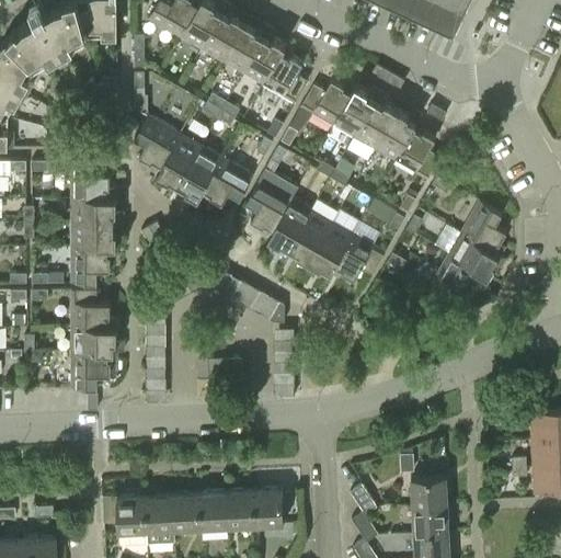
[(0,148),(13,148),(13,133),(9,133),(8,118),(18,102),(22,105),(34,82),(30,80),(37,68),(50,60),(54,65),(78,50),(76,46),(88,38),(102,38),(102,44),(117,44),(116,0),(72,0),(60,3),(60,6),(46,14),(37,0),(35,0),(32,2),(33,3),(32,3),(41,18),(22,30),(20,27),(0,47),(0,148)]
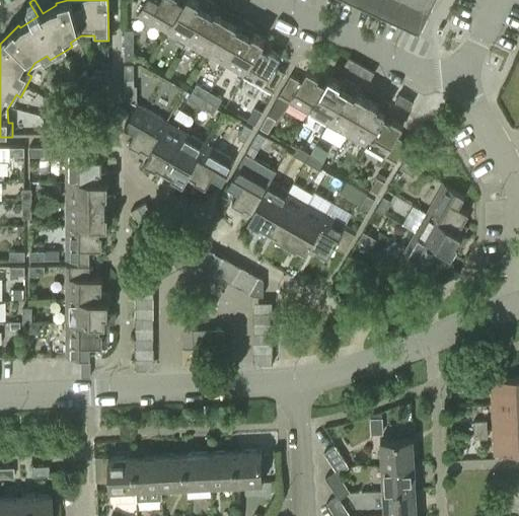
[(167,34),(187,0),(180,0),(180,1),(178,0),(161,0),(159,3),(154,0),(147,0),(137,18),(167,34)]
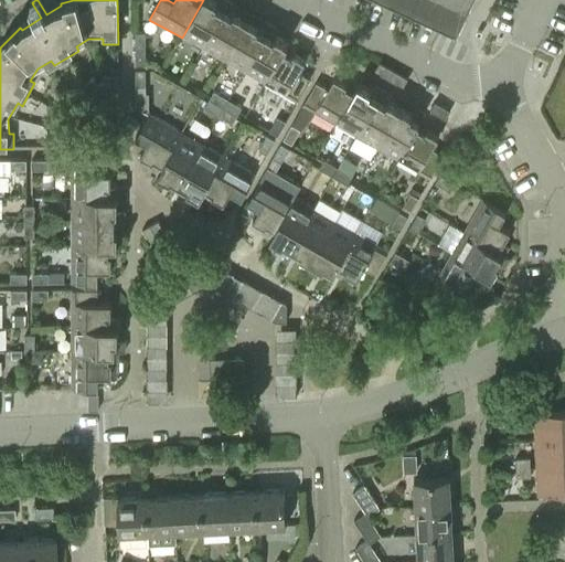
[(221,7),(208,0),(203,0),(182,38),(203,50),(228,4),(224,1),(221,7)]
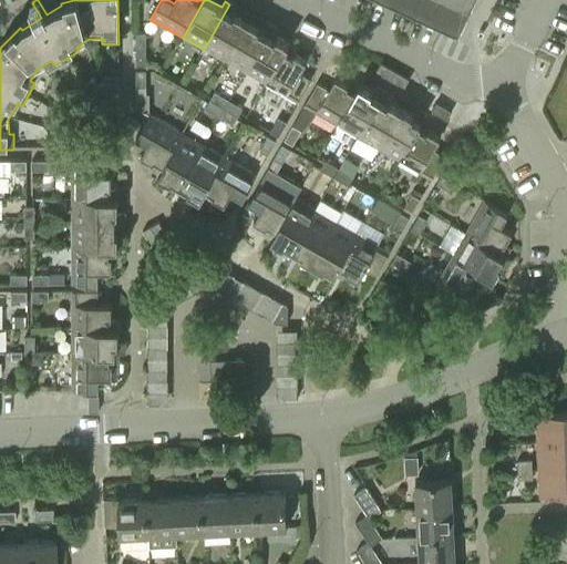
[(373,0),(457,39),(467,18),(475,0),(373,0)]
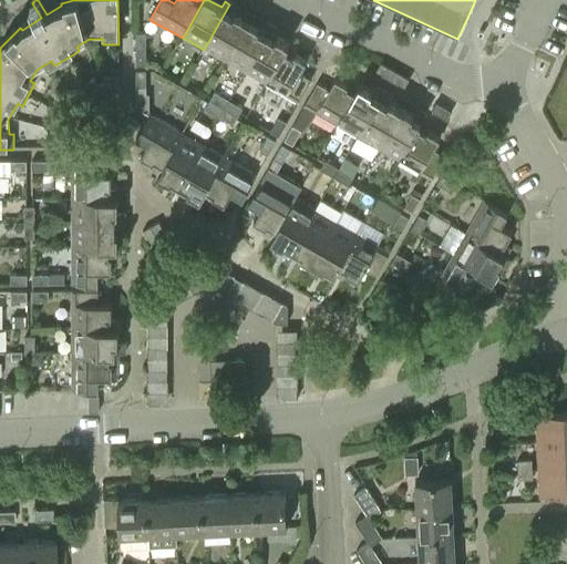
[(229,4),(204,50),(224,62),(247,22),(232,13),(235,7),(229,4)]
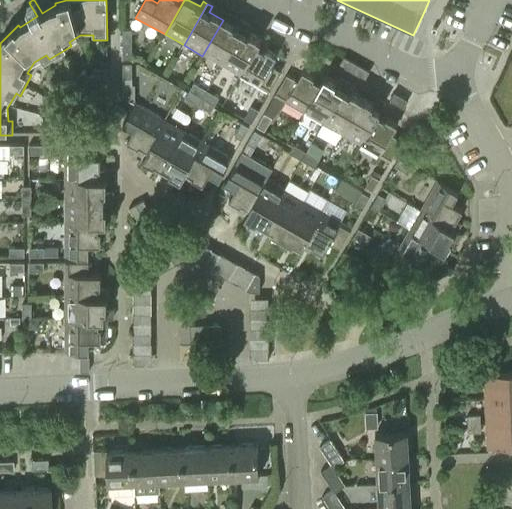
[(237,28),(223,20),(202,56),(221,67),(245,25),(240,23),(237,28)]
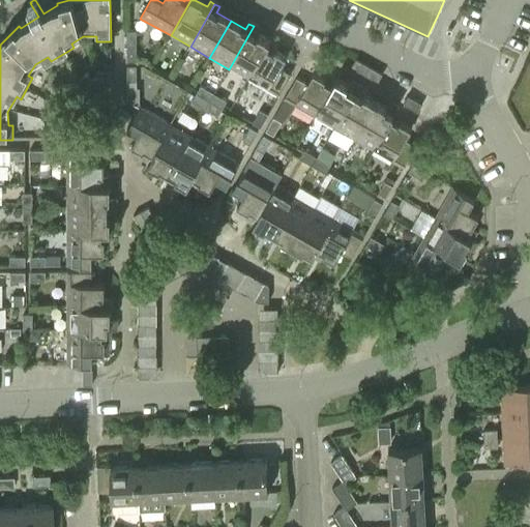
[(254,26),(229,69),(248,80),(269,42),(255,34),(258,29),(254,26)]
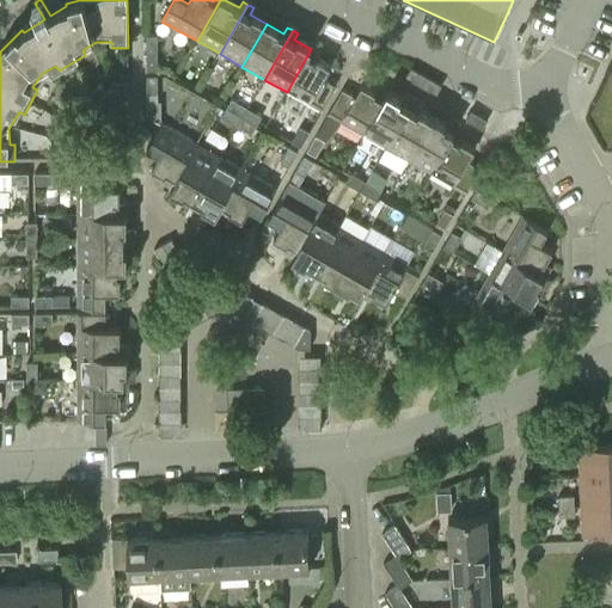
[(147,56),(158,56),(158,38),(147,38),(147,56)]
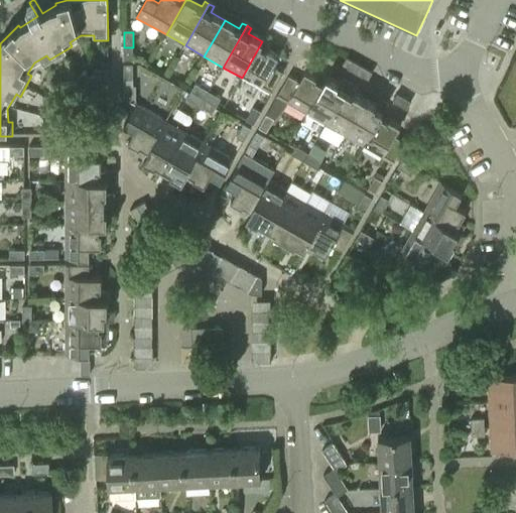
[(267,44),(262,41),(242,78),(271,95),(283,75),(273,69),(279,57),(264,49),(267,44)]
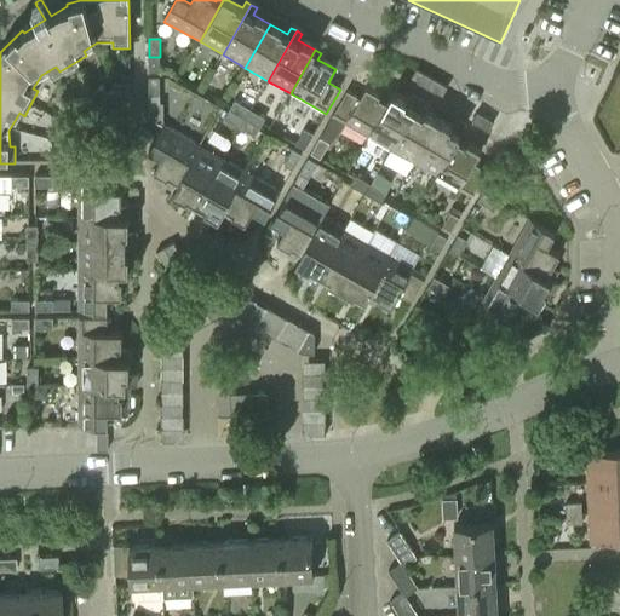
[(149,74),(160,74),(160,57),(149,57),(149,74)]
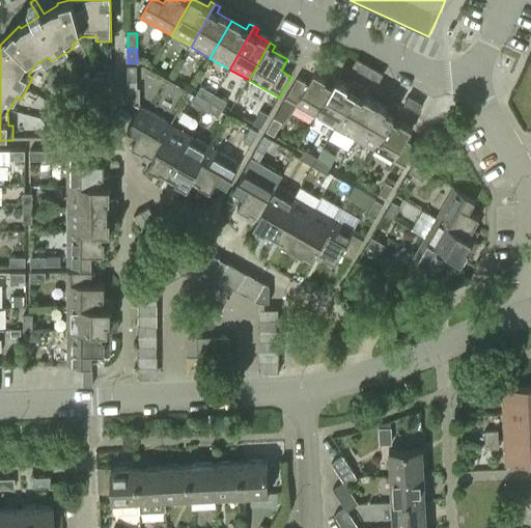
[(357,61),(353,70),(365,77),(369,68),(357,61)]
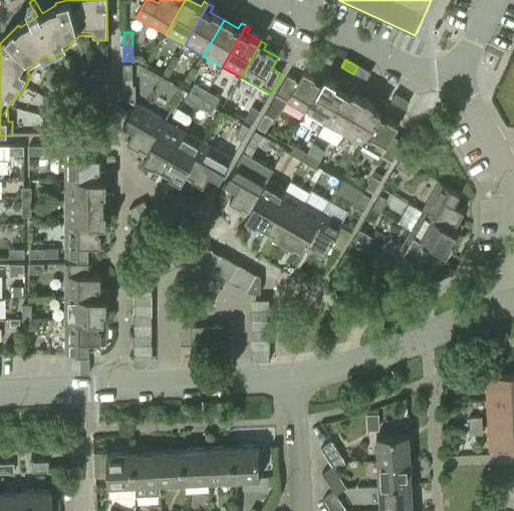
[(133,87),(132,66),(123,66),(123,87),(133,87)]
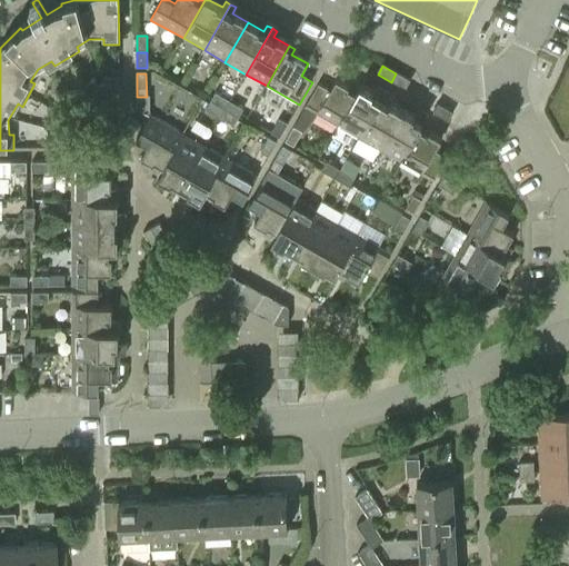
[(410,82),(396,73),(391,82),(406,90),(410,82)]
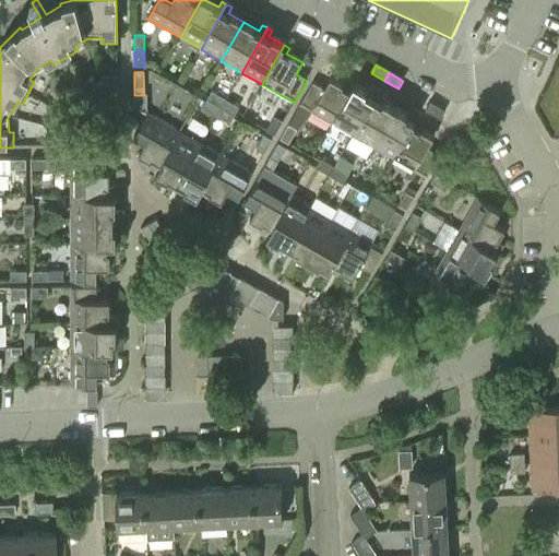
[(117,86),(117,78),(102,78),(102,86),(117,86)]
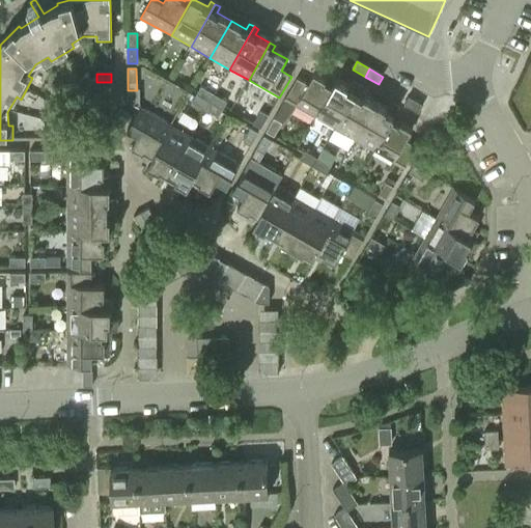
[(284,101),(315,118),(337,81),(332,79),(329,84),(314,75),(308,86),(297,80),(284,101)]
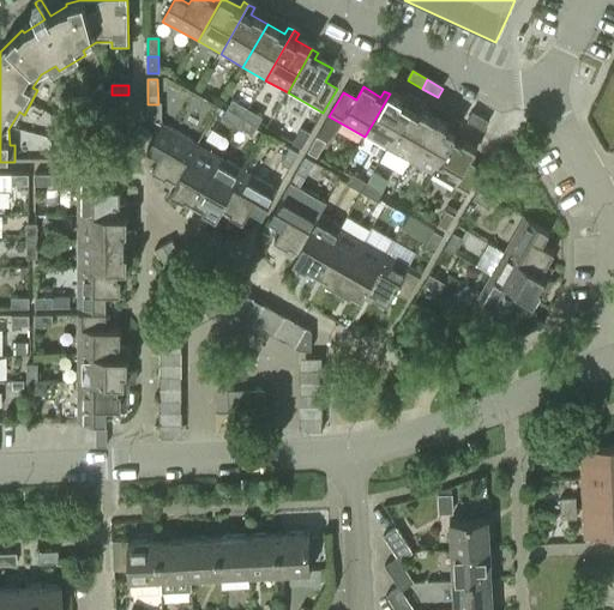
[(103,88),(90,95),(95,103),(108,96),(103,88)]
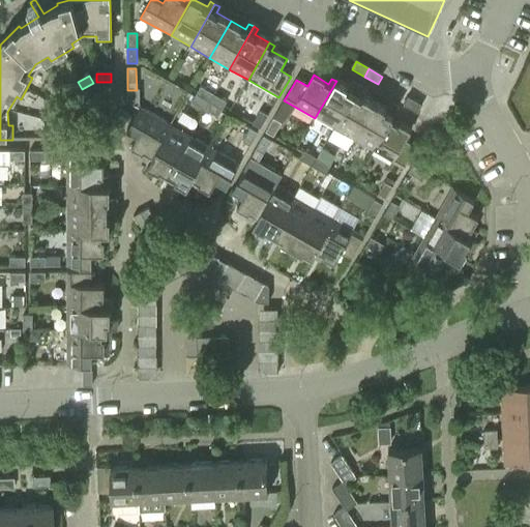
[(351,89),(336,81),(315,118),(334,129),(359,87),(354,84),(351,89)]
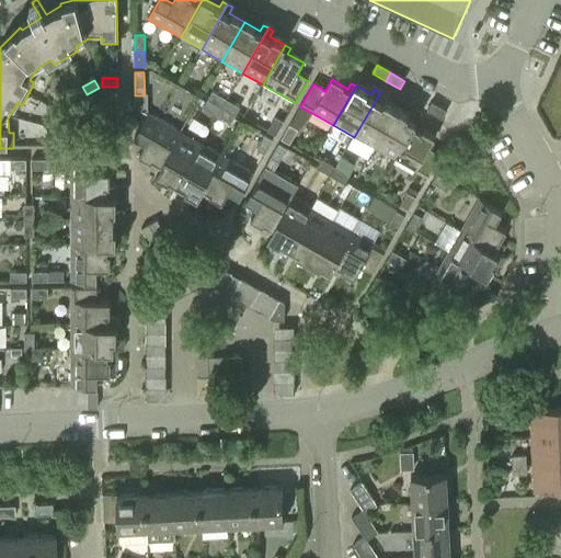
[(75,102),(87,94),(82,87),(70,94),(75,102)]
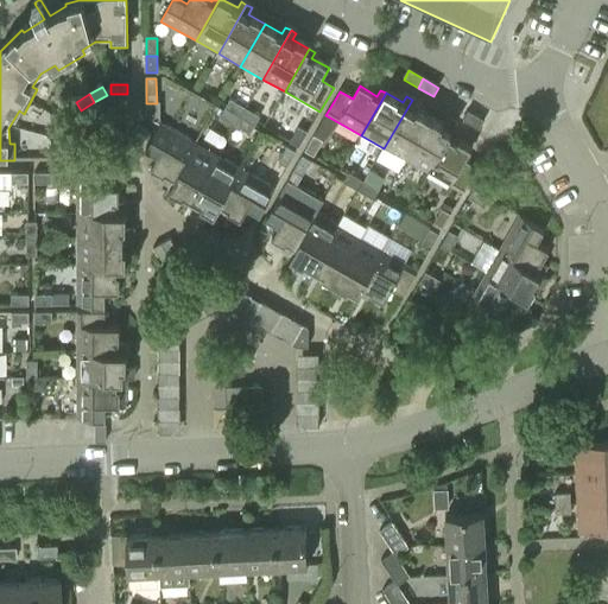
[(384,148),(405,161),(430,119),(413,108),(417,102),(412,100),(384,148)]
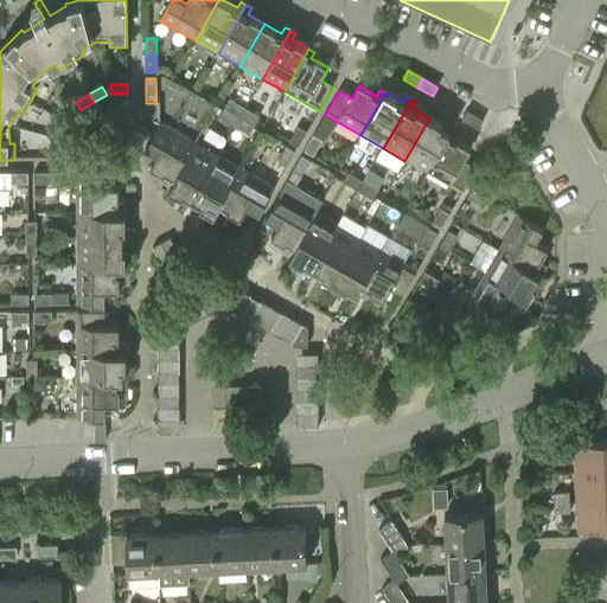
[(230,101),(224,110),(240,119),(244,109),(230,101)]
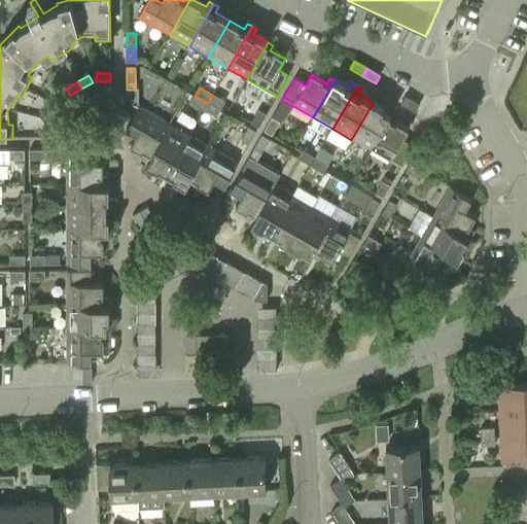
[(60,95),(54,105),(61,110),(68,99),(60,95)]
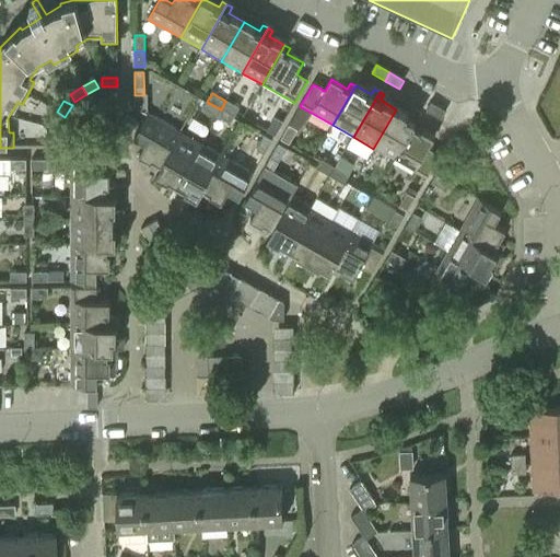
[(240,108),(225,101),(221,109),(235,117),(240,108)]
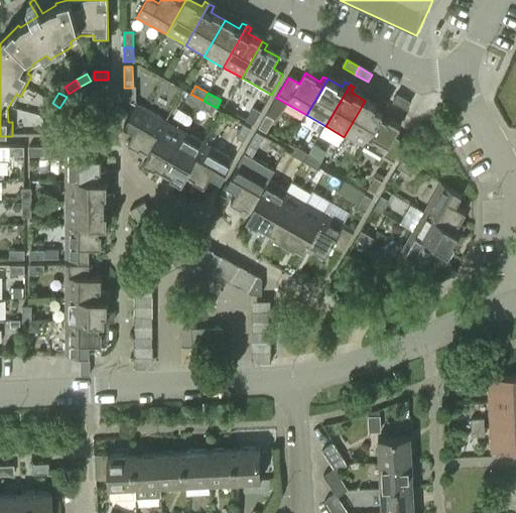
[(186,101),(200,108),(204,101),(190,94),(186,101)]
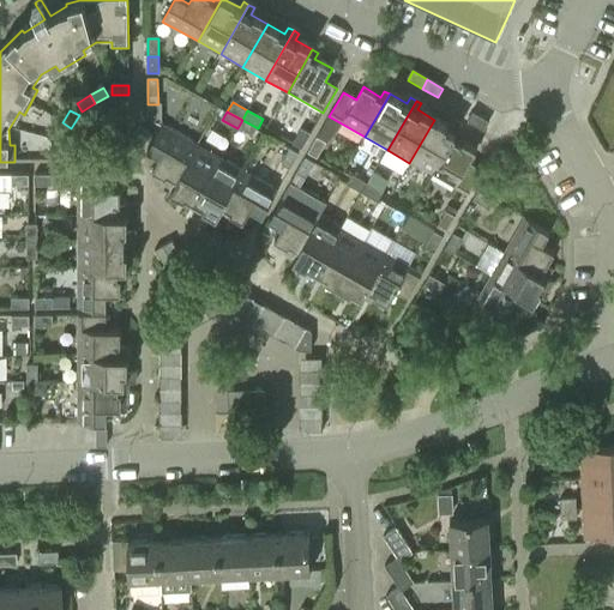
[(474,114),(468,124),(483,132),(488,122),(474,114)]
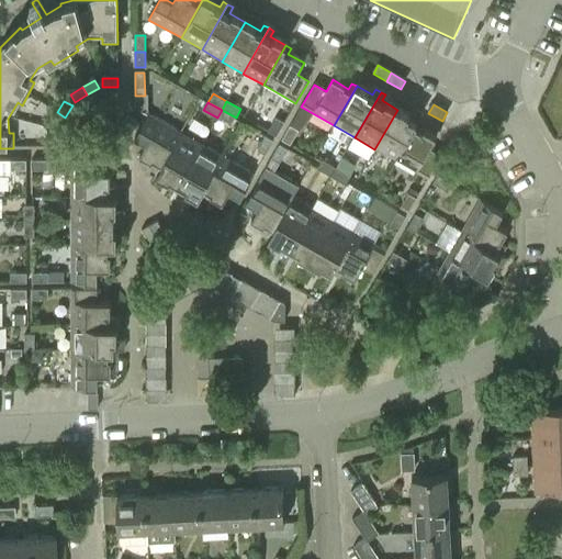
[(236,118),(222,110),(217,118),(232,125),(236,118)]
